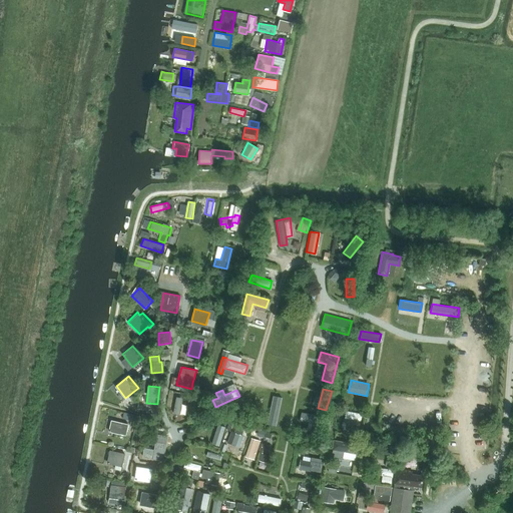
[(274,396),(268,424),(276,425),(282,398),(274,396)]
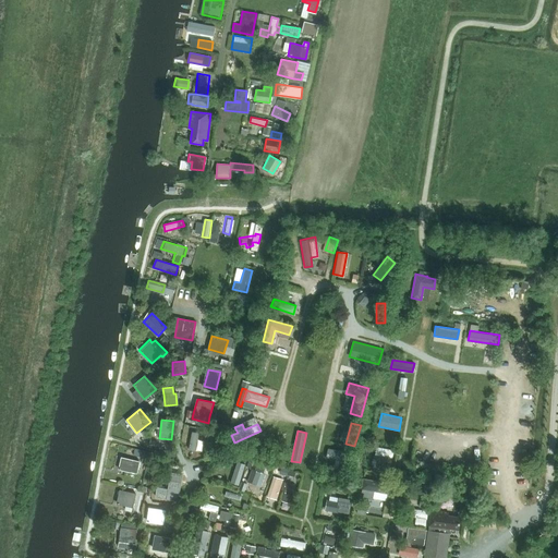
[(192,432),(190,449),(196,450),(199,433),(192,432)]
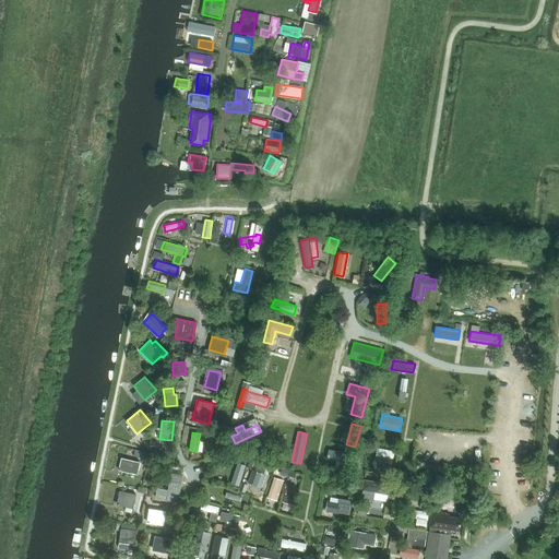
[(147,458),(149,451),(138,448),(135,454),(147,458)]
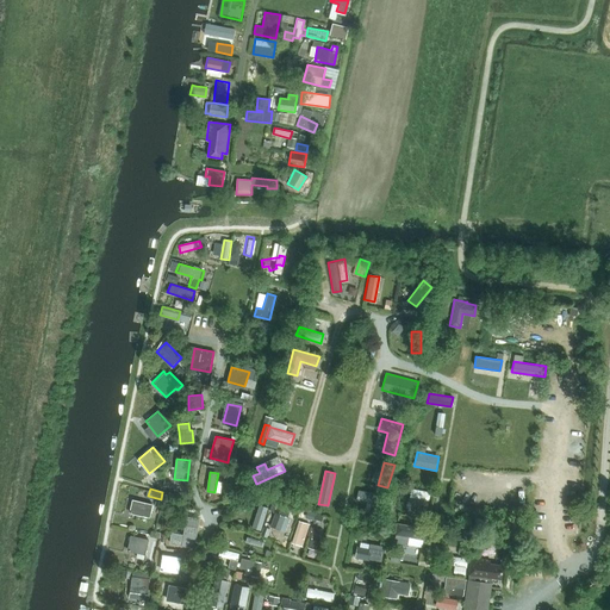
[(411,489),(410,497),(429,500),(430,492),(411,489)]
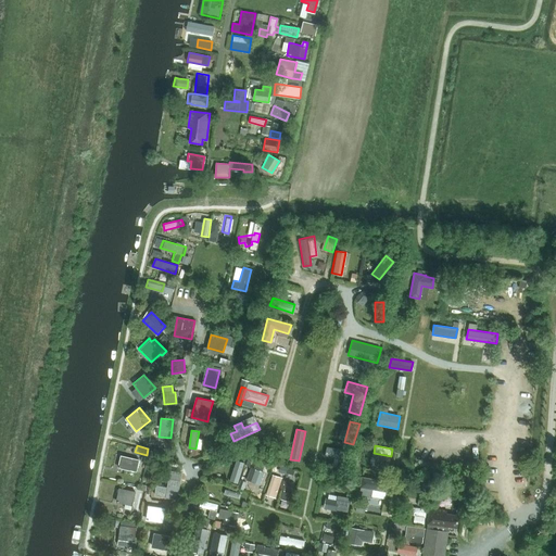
[(326,446),(324,456),(345,460),(348,451),(326,446)]
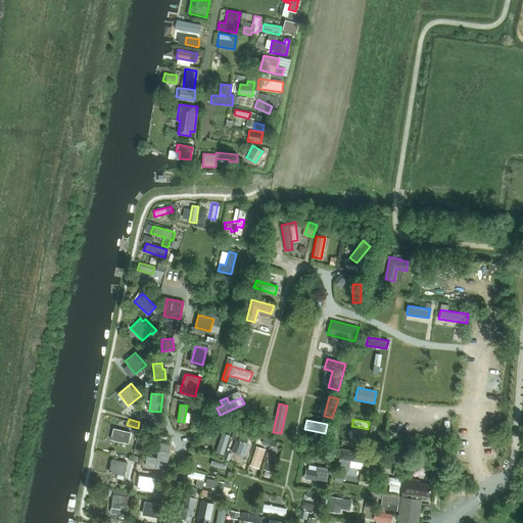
[(130,432),(113,428),(110,439),(127,443),(130,432)]
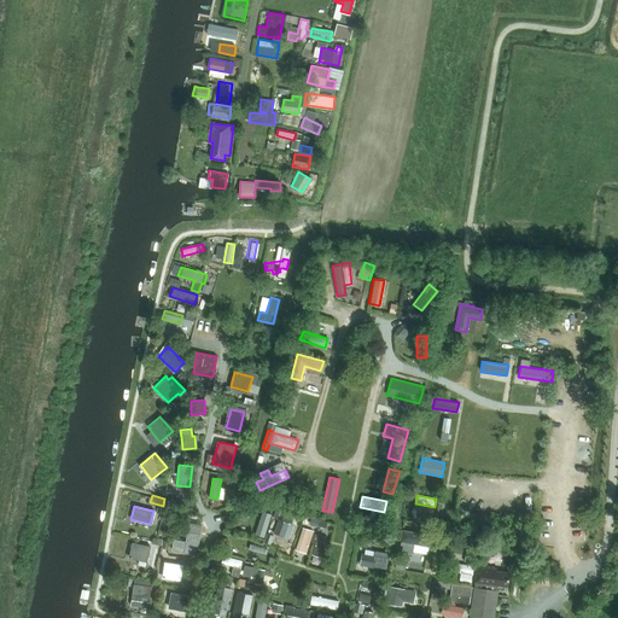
[(263,512),(256,535),(264,537),(272,514),(263,512)]
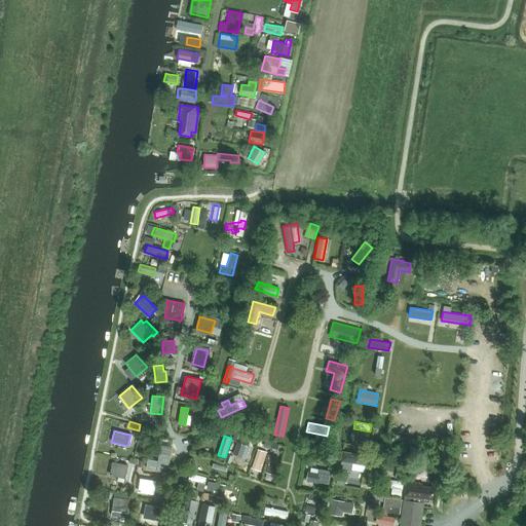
[(250,447),(236,442),(232,454),(246,459),(250,447)]
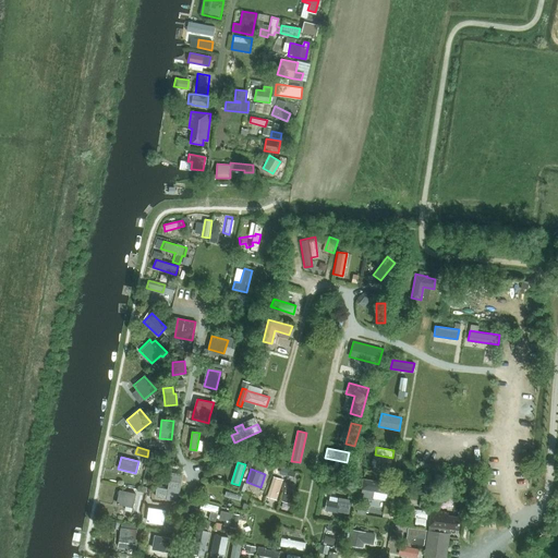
[(180,490),(183,474),(169,472),(166,488),(180,490)]
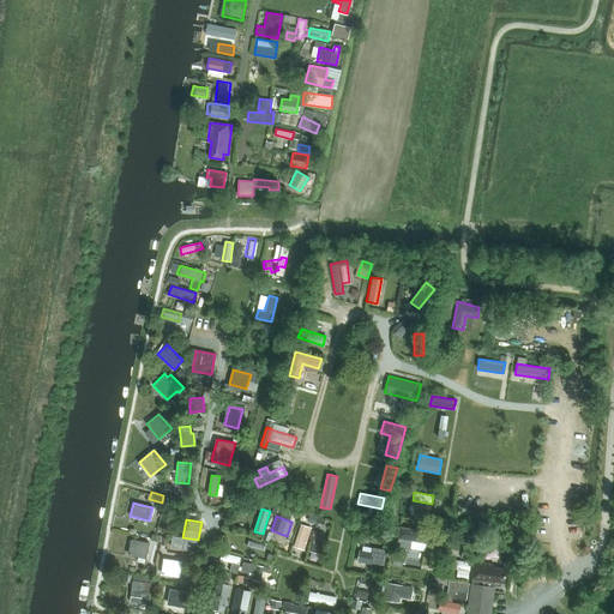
[(311,528),(300,524),(293,547),(304,551),(311,528)]
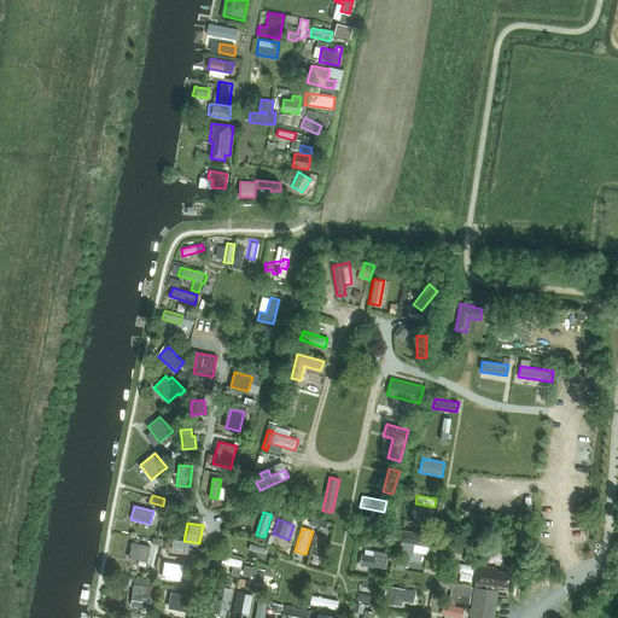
[(402,530),(400,542),(430,547),(432,535),(402,530)]
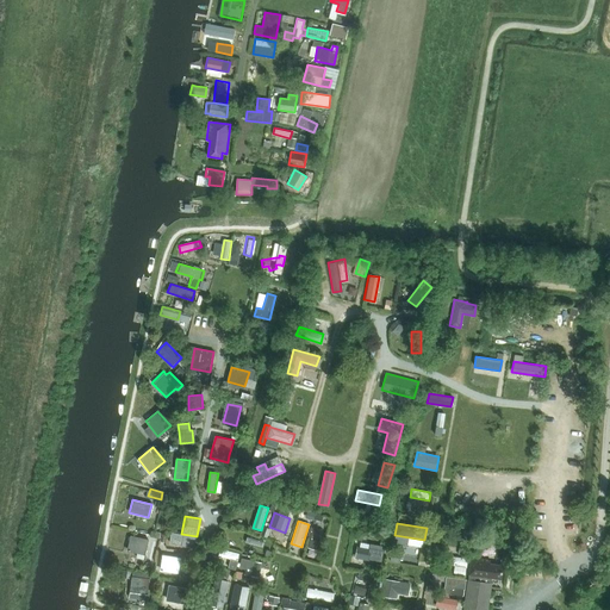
[(322,530),(311,527),(309,537),(311,537),(307,547),(317,549),(322,530)]
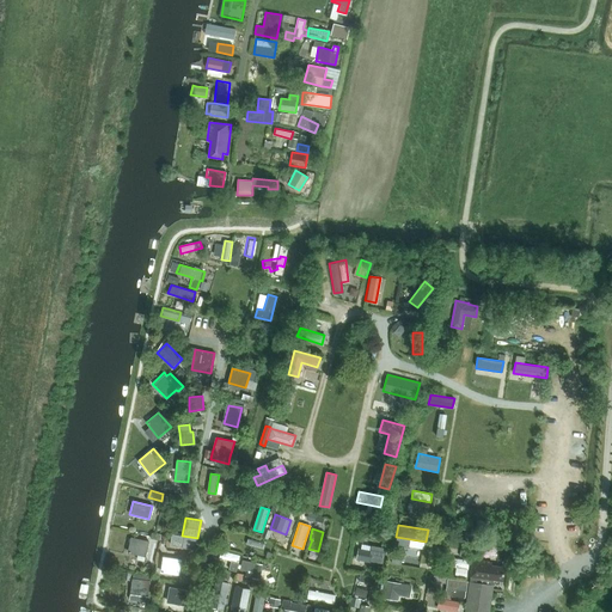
[(150,542),(129,537),(126,552),(146,557),(150,542)]
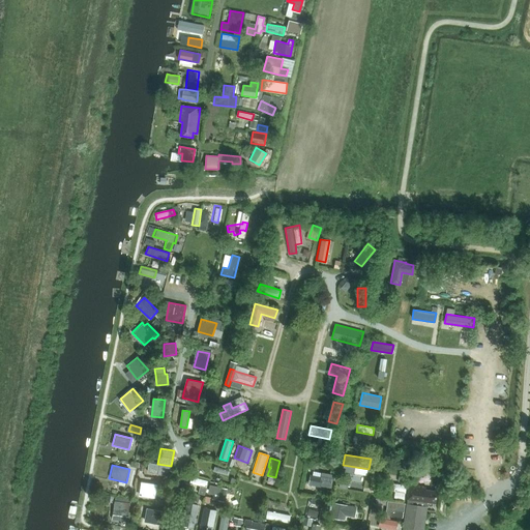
[(334,473),(323,471),(322,477),(323,477),(322,487),(330,488),(331,481),(333,481),(334,473)]
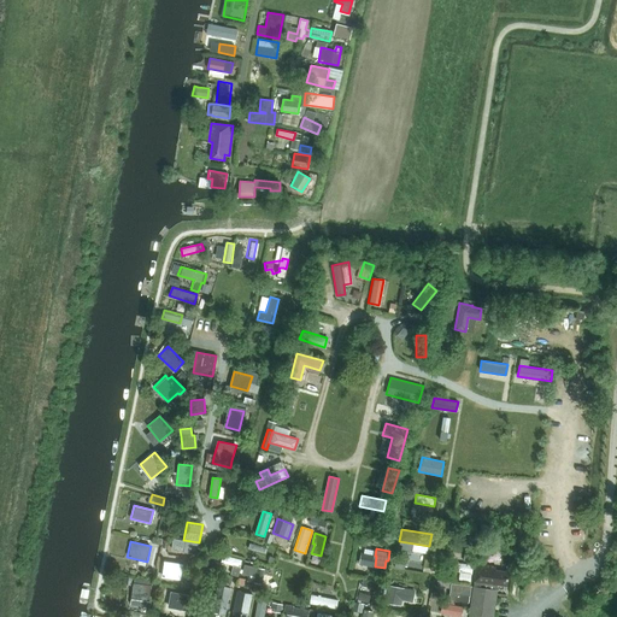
[(223,554),(222,562),(241,566),(242,559),(223,554)]
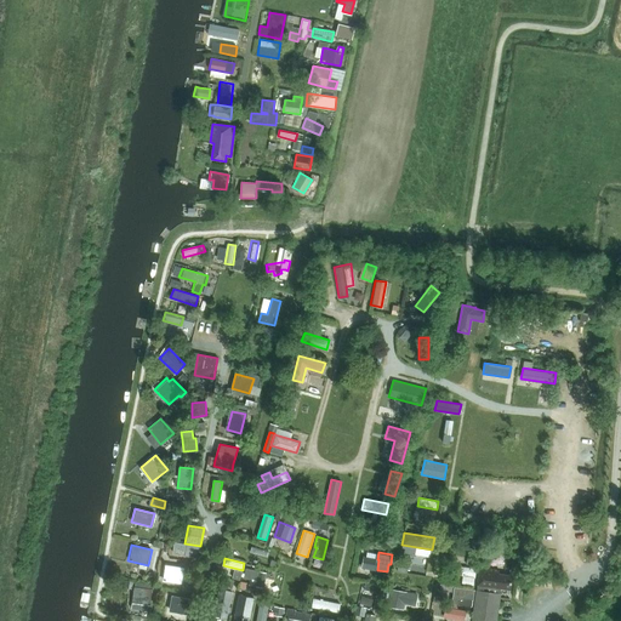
[(186,568),(166,565),(164,581),(183,584),(186,568)]
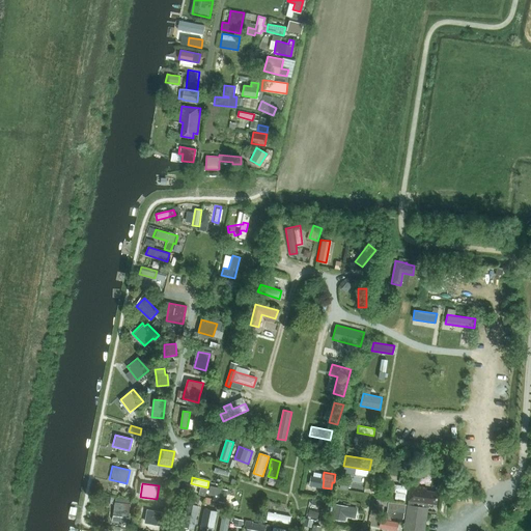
[(396,493),(395,500),(404,501),(406,494),(407,494),(408,486),(391,483),(390,492),(396,493)]
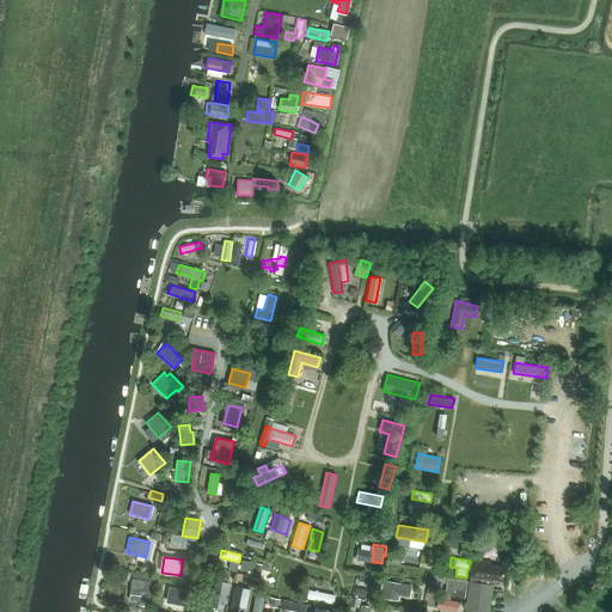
[(263,564),(248,561),(242,560),(240,570),(245,571),(244,576),(259,580),(263,564)]
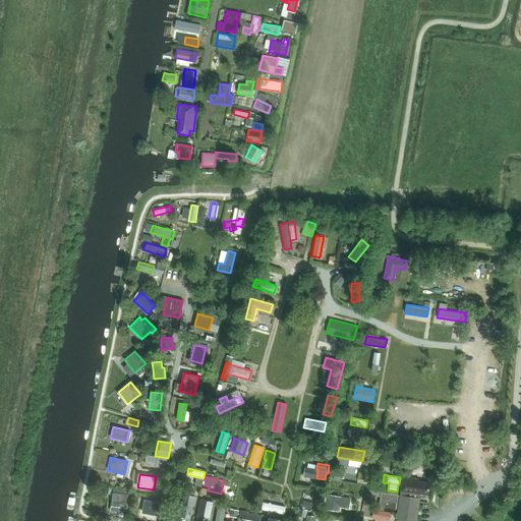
[(400,495),(396,520),(416,520),(420,499),(419,499),(419,494),(428,495),(429,483),(418,481),(418,478),(402,476),(400,490),(401,490),(401,495),(400,495)]
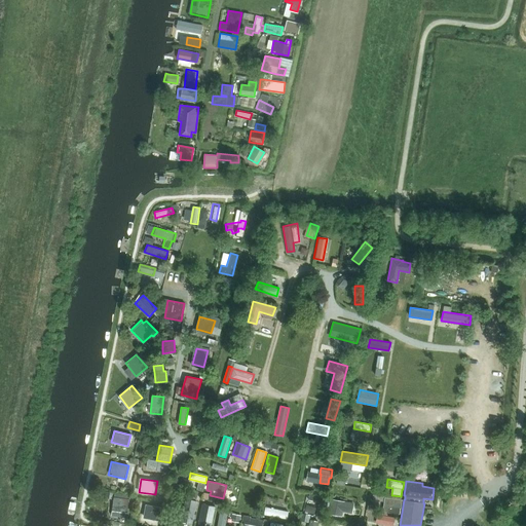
[(129,494),(124,494),(115,493),(114,497),(112,510),(112,516),(126,518),(127,512),(129,494)]
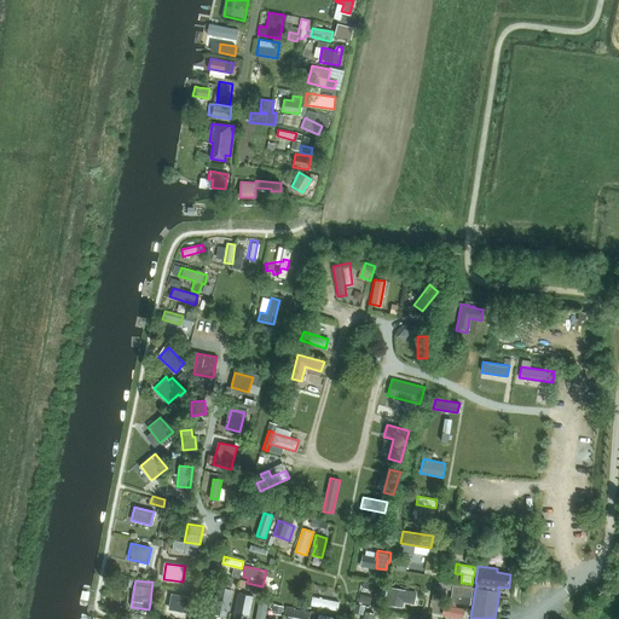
[(385,585),(364,582),(364,584),(363,585),(363,588),(376,591),(372,607),(380,608),(385,585)]
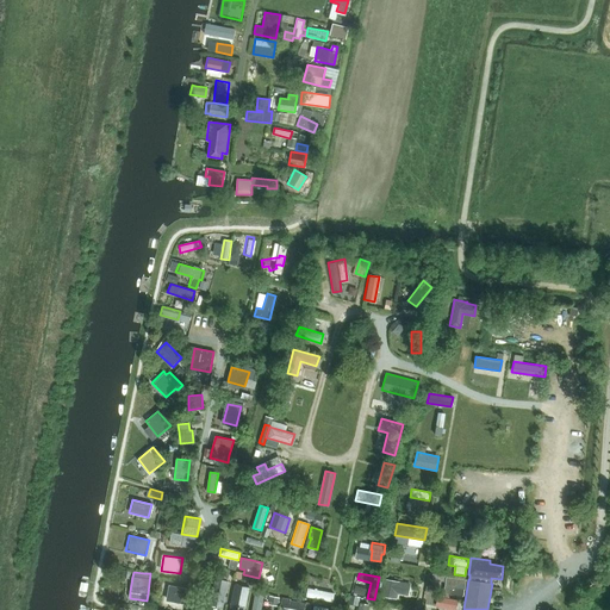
[(223,608),(228,582),(215,578),(210,605),(223,608)]
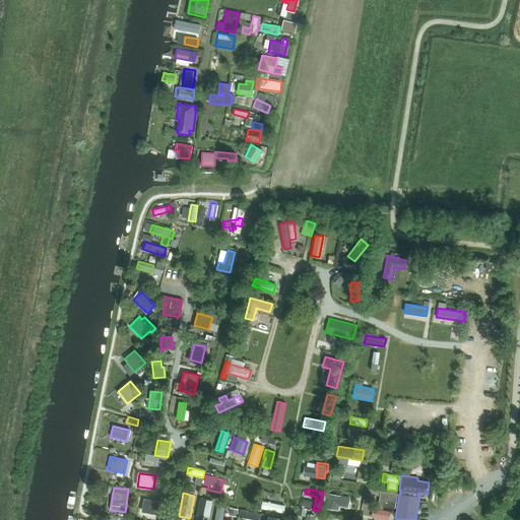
[(349,497),(326,494),(324,508),(337,510),(338,506),(348,508),(349,497)]
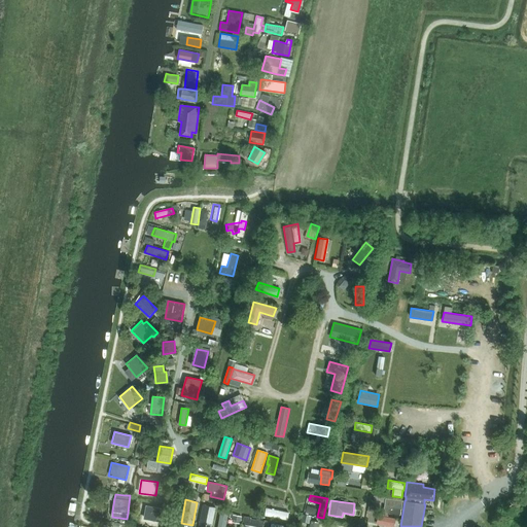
[(203,504),(197,526),(211,526),(216,507),(203,504)]
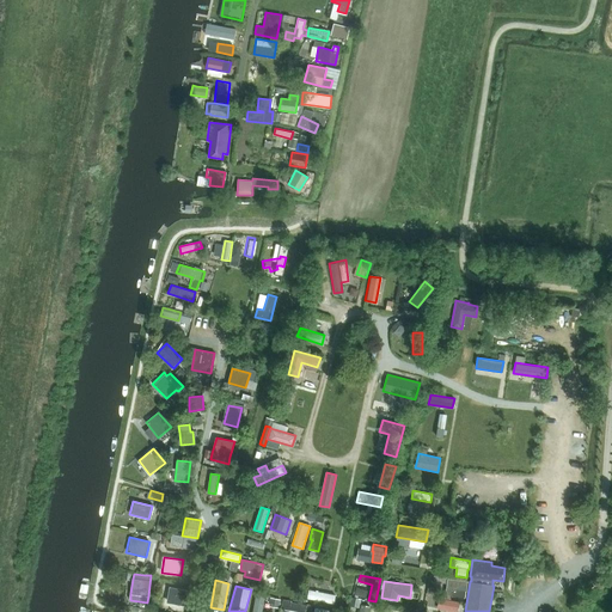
[(188,589),(170,587),(166,603),(184,605),(188,589)]
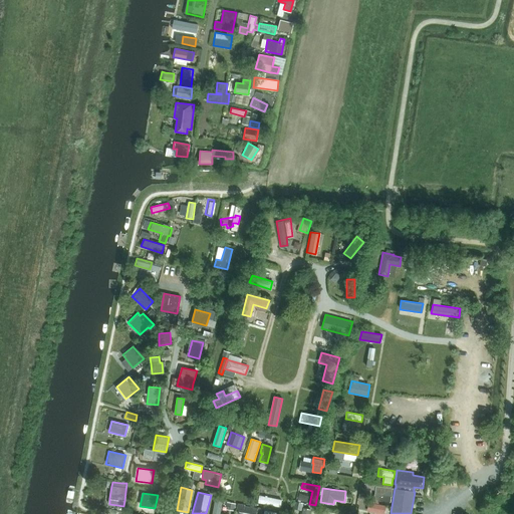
[(259,497),(258,502),(263,503),(280,506),(282,499),(275,498),(270,497),(259,495),(259,497)]
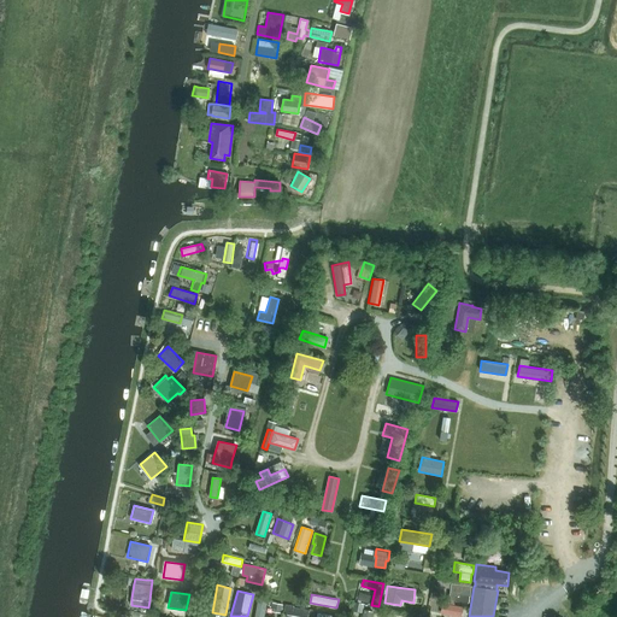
[(264,616),(268,600),(259,599),(254,616),(264,616)]
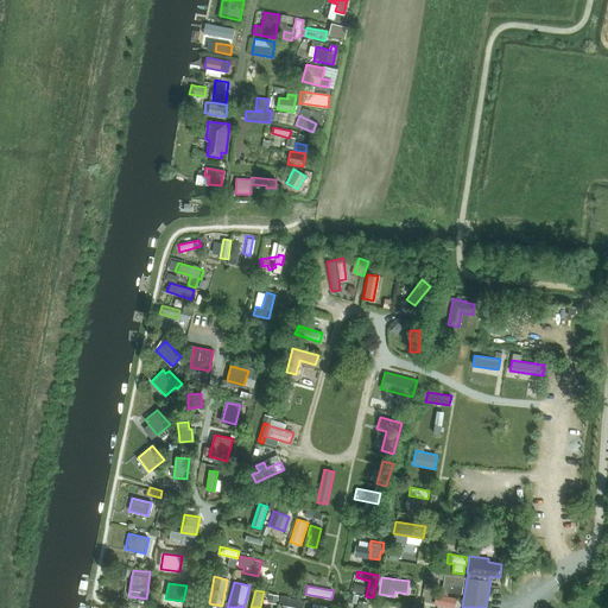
[(271,591),(268,601),(279,603),(282,594),(271,591)]
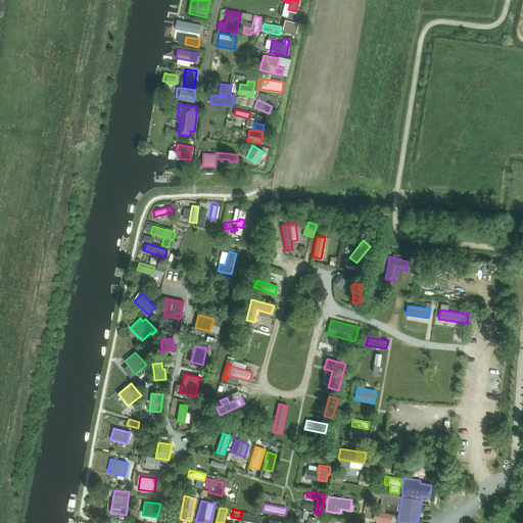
[(250,515),(248,515),(248,514),(241,512),(239,522),(240,522),(259,522),(262,517),(250,515)]
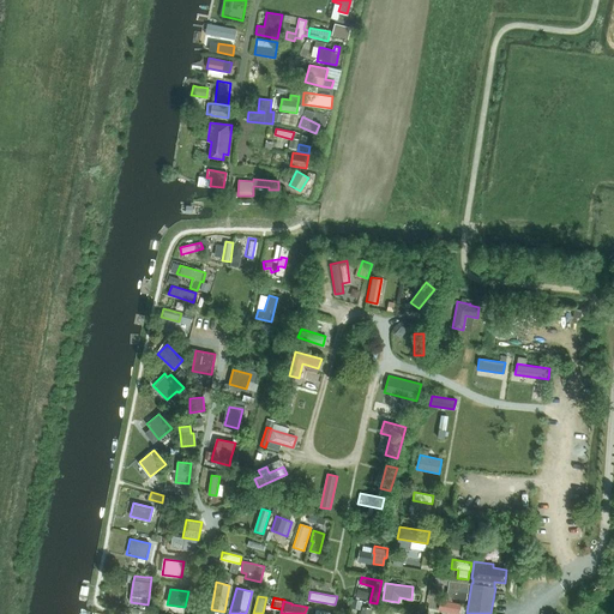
[(459,613),(461,605),(440,601),(439,611),(457,613),(459,613)]
